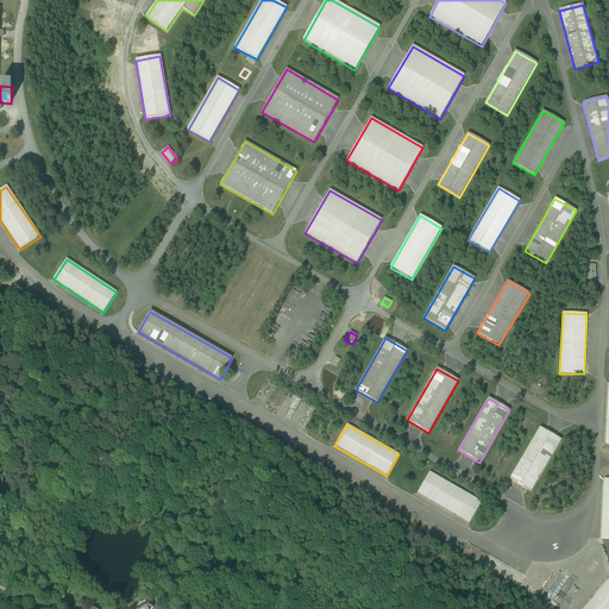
[(540,428),(509,479),(531,493),(562,440),(540,428)]
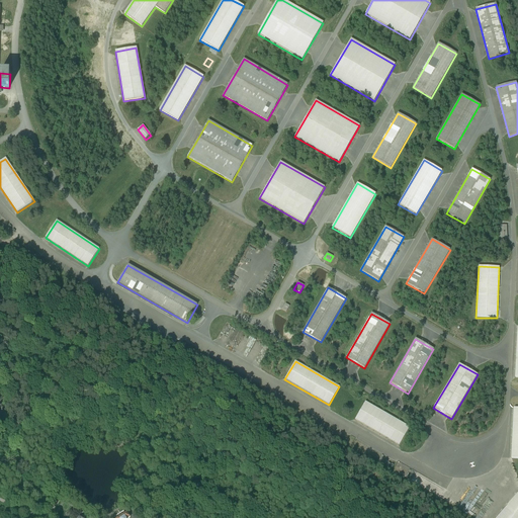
[(410,427),(365,402),(355,420),(399,445),(410,427)]
